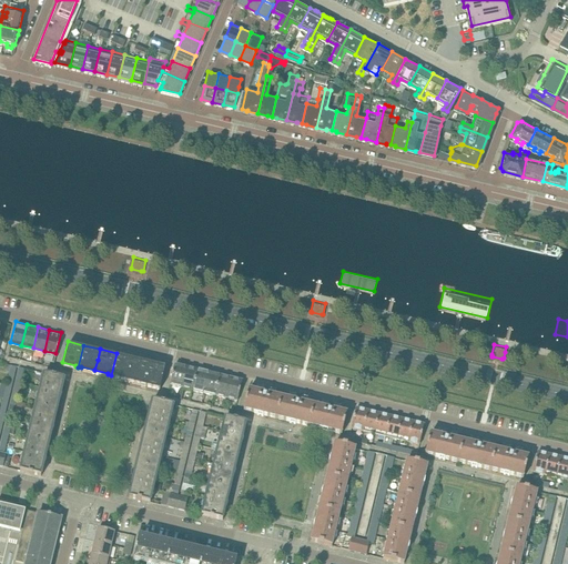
[(128,378),(130,368),(132,356),(117,353),(111,375),(113,375),(114,374),(128,378)]
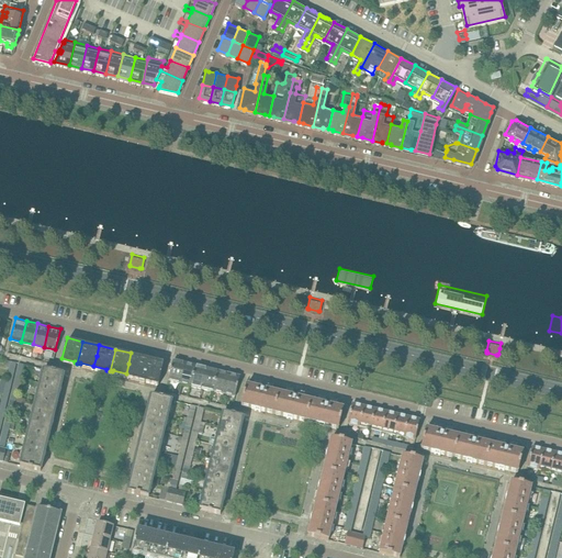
[(138,378),(142,379),(147,357),(131,353),(128,364),(126,374),(139,377),(138,378)]
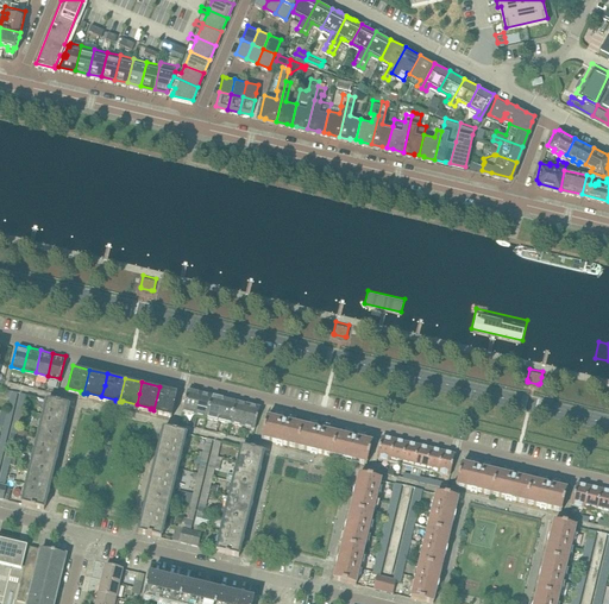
[(188,385),(186,392),(182,408),(194,410),(200,389),(188,385)]
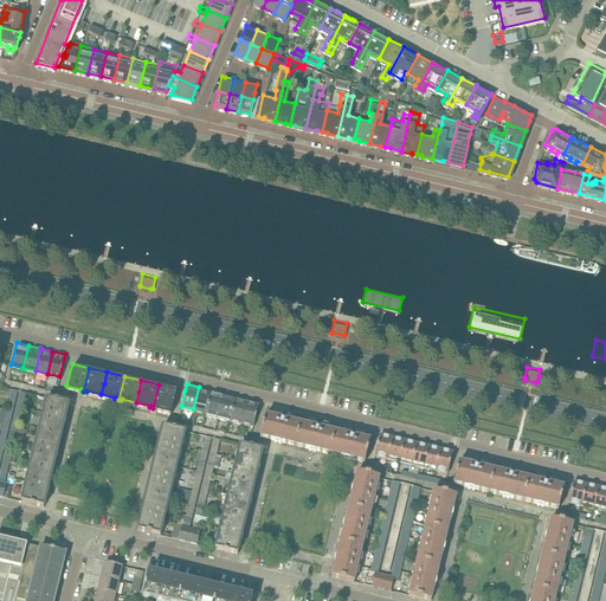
[(156,407),(171,411),(176,388),(159,385),(153,408),(155,408),(156,407)]
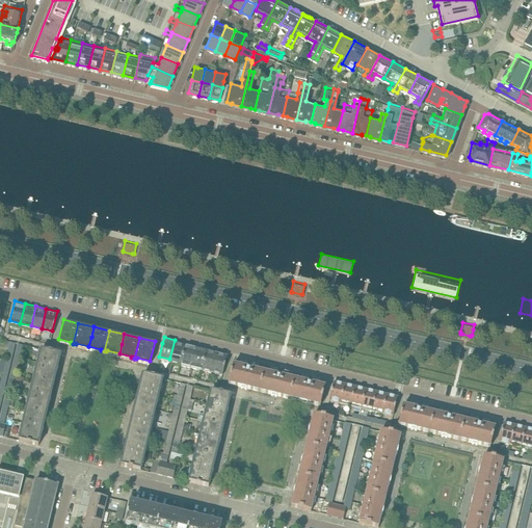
[(167,368),(167,369),(170,370),(170,369),(173,360),(180,362),(185,342),(175,340),(169,359),(167,368)]
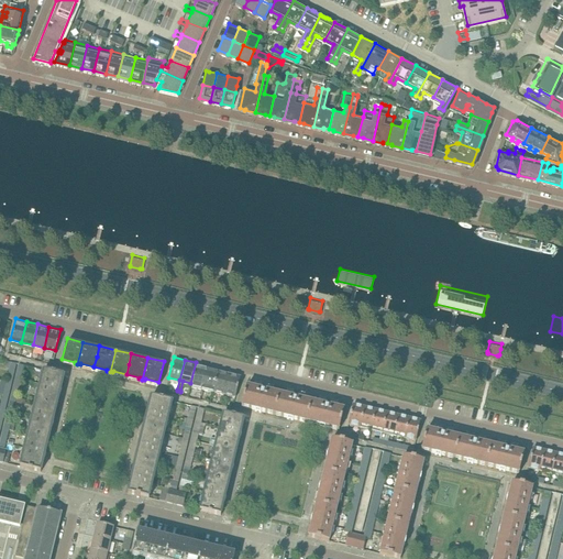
[(190,383),(201,385),(207,364),(196,362),(190,383)]
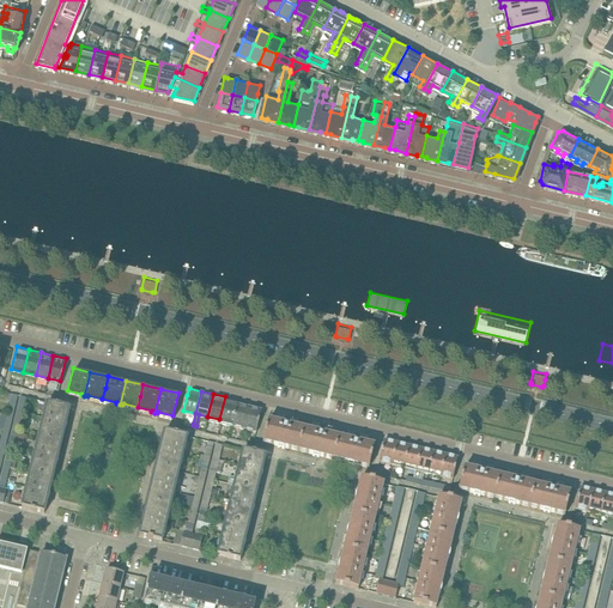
[(219,419),(232,421),(237,400),(225,396),(219,419)]
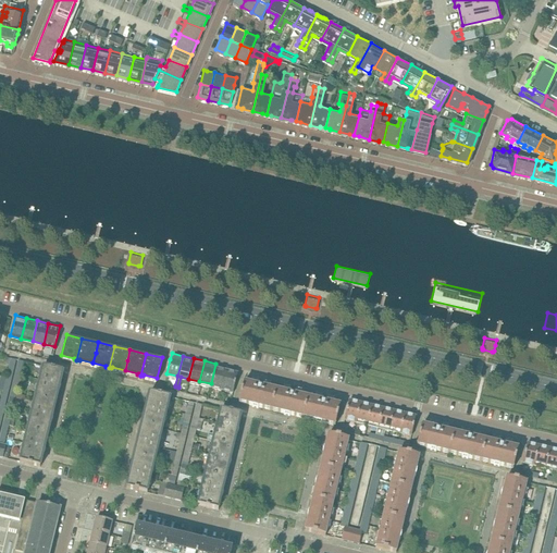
[(60,380),(63,367),(42,363),(35,394),(56,400),(59,386),(60,386),(61,381),(60,380)]
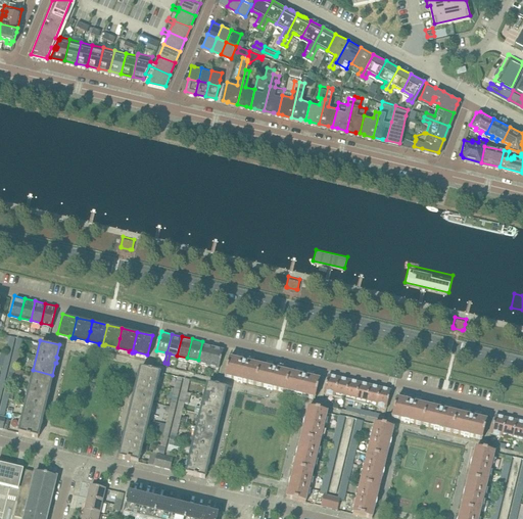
[(198,360),(208,363),(212,343),(202,341),(198,360)]
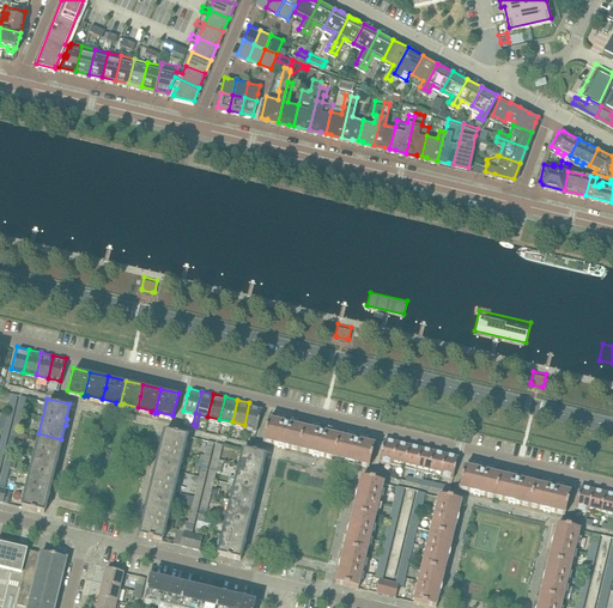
[(244,425),(256,427),(261,406),(249,402),(244,425)]
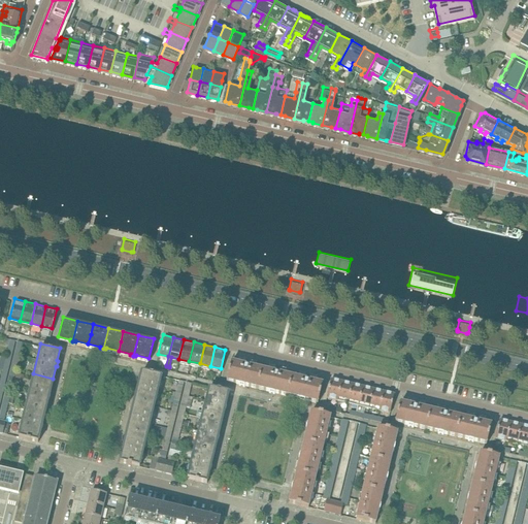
[(237,359),(231,358),(226,378),(239,381),(239,382),(244,383),(244,382),(257,385),(261,365),(255,364),(256,361),(250,359),(250,362),(243,361),(244,358),(238,356),(237,359)]
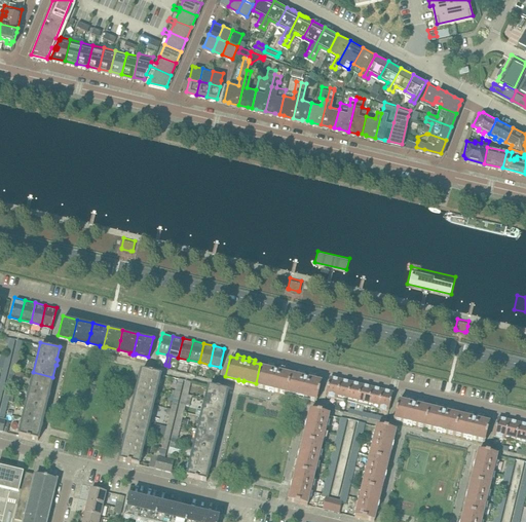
[(273,387),(286,390),(291,371),(285,370),(285,367),(279,365),(278,368),(272,367),(273,364),(267,363),(267,366),(260,364),(256,383),(268,386),(268,387),(273,388),(273,387)]
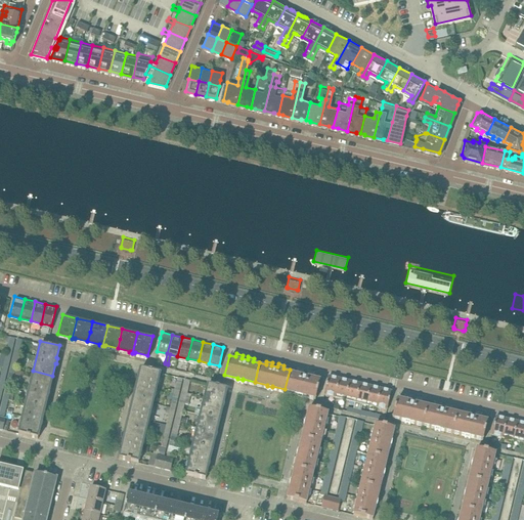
[(153,399),(160,370),(140,364),(137,378),(136,377),(135,383),(136,383),(133,395),(153,399)]
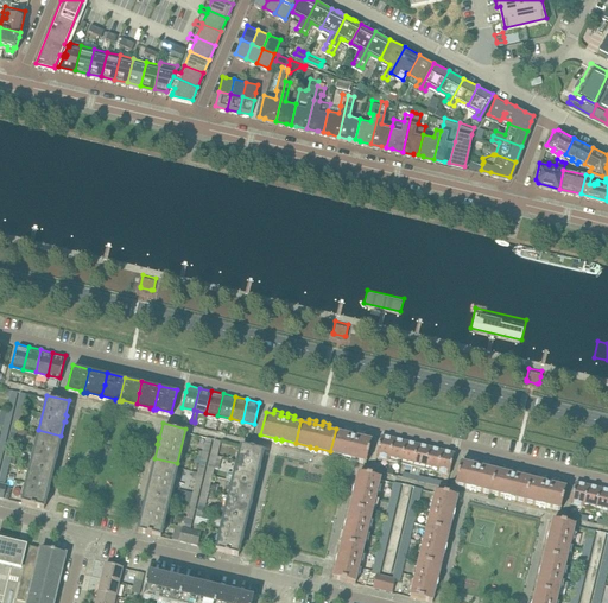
[(352,456),(366,459),(371,437),(363,436),(365,432),(358,430),(356,433),(350,432),(350,429),(344,427),(343,431),(336,429),(330,451),(344,455),(344,456),(350,457),(352,456)]
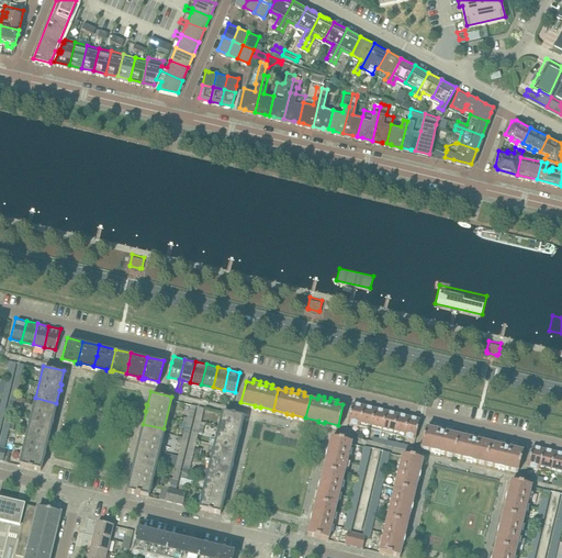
[(56,403),(35,398),(27,430),(48,435),(52,422),(53,422),(54,416),(53,416),(56,403)]
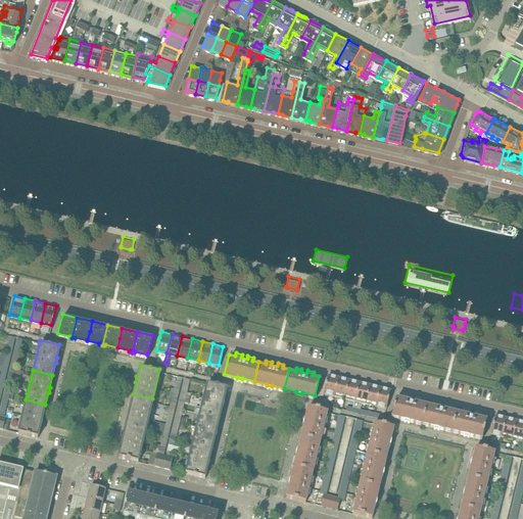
[(323,390),(333,393),(338,374),(328,372),(323,390)]
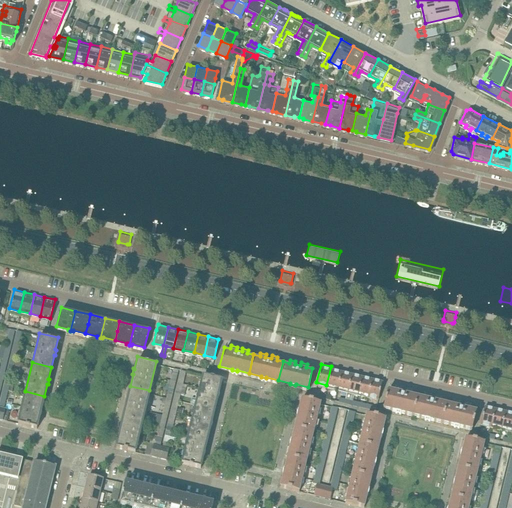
[(326,385),(337,387),(341,369),(331,366),(326,385)]
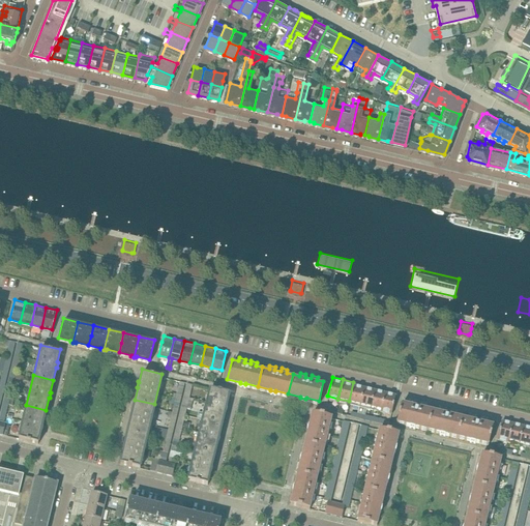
[(349,401),(359,404),(363,384),(353,382),(349,401)]
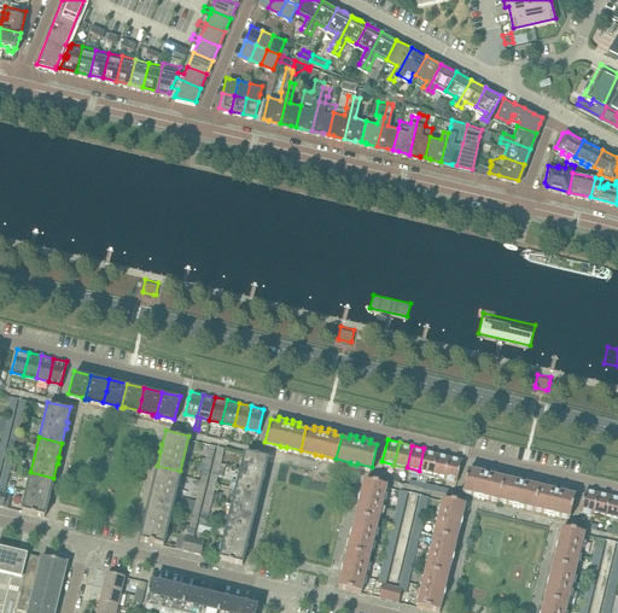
[(425,472),(431,473),(437,451),(424,448),(419,471),(417,478),(415,483),(424,484),(425,479),(423,479),(425,472)]
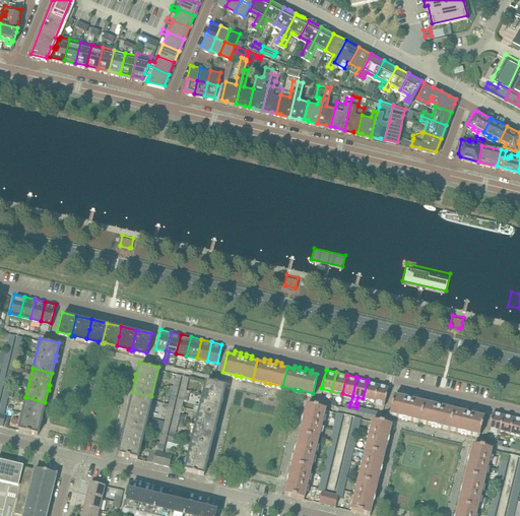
[(205,378),(198,407),(218,412),(220,400),(221,400),(223,395),(222,395),(225,383),(205,378)]
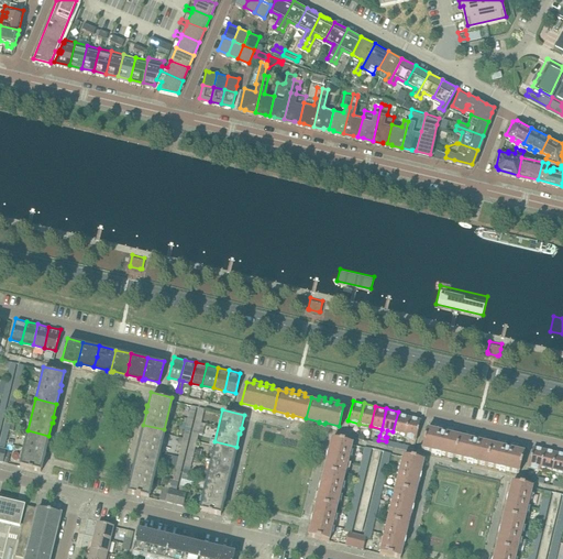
[(393,431),(404,435),(409,414),(398,412),(393,431)]
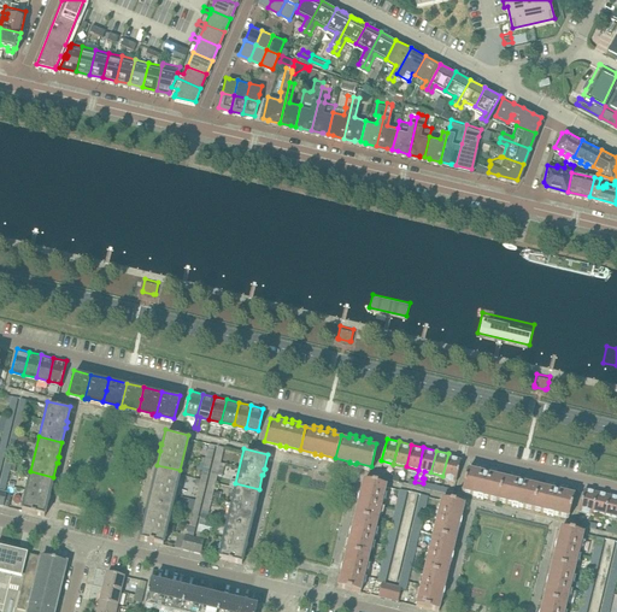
[(460,457),(448,453),(442,476),(456,478),(460,457)]
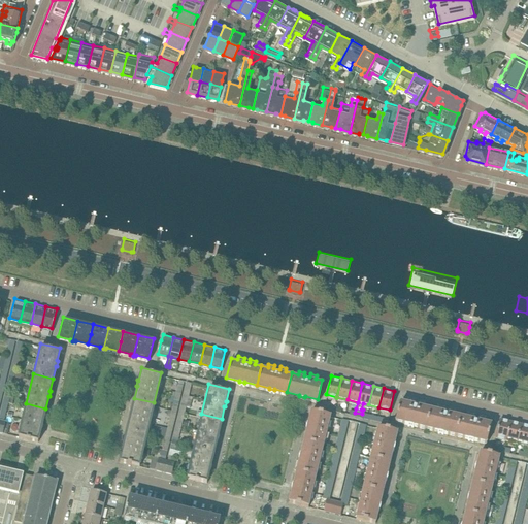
[(406,400),(400,398),(397,408),(395,418),(407,421),(407,422),(414,424),(414,423),(426,426),(428,416),(430,406),(424,404),(425,401),(419,400),(418,403),(413,401),(414,398),(407,397),(406,400)]
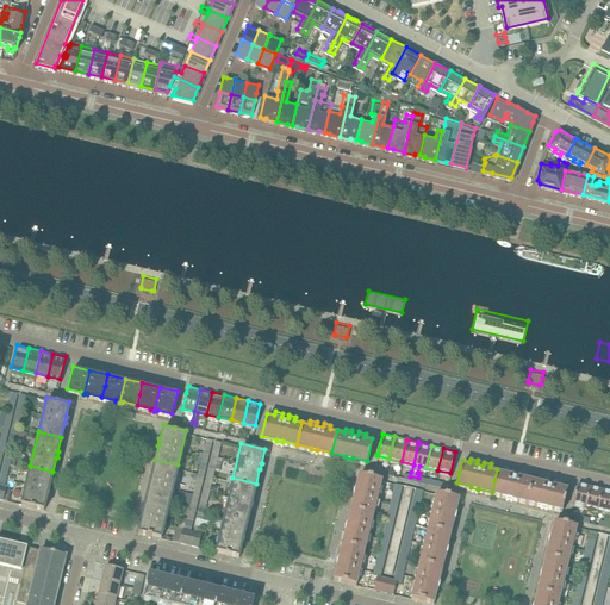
[(150,480),(147,494),(169,500),(178,465),(155,460),(151,474),(150,474),(149,480),(150,480)]
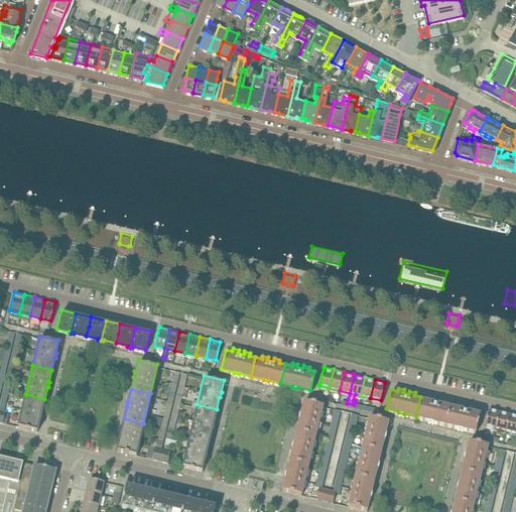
[(44,399),(25,394),(18,424),(37,428),(40,416),(41,416),(42,411),(41,411),(44,399)]
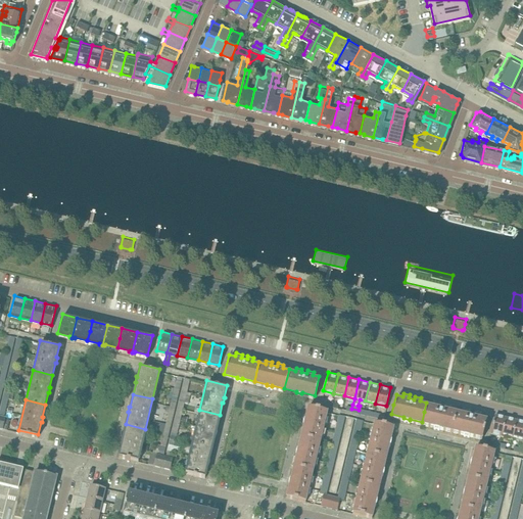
[(439,426),(452,429),(454,420),(457,410),(449,408),(450,405),(444,404),(443,407),(438,405),(439,402),(433,400),(432,404),(426,403),(424,412),(422,422),(434,424),(433,425),(439,426)]
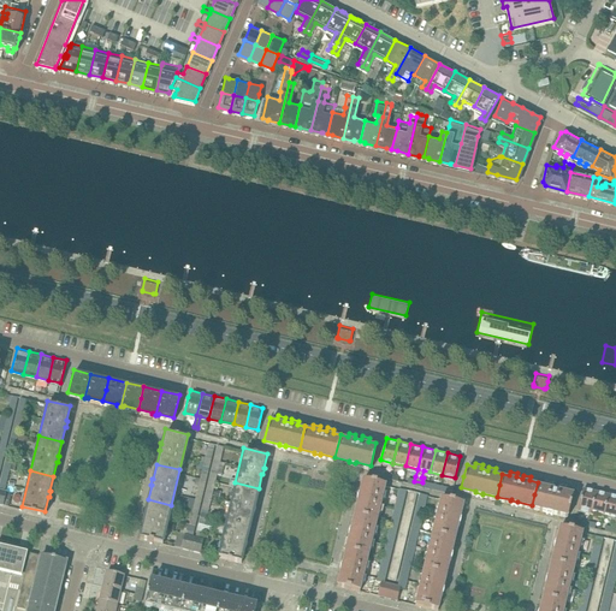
[(385,481),(371,478),(362,475),(359,491),(357,491),(356,497),(357,497),(354,511),(377,516),(385,481)]
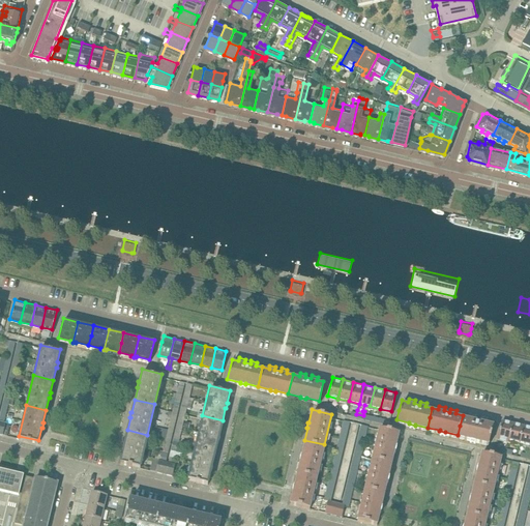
[(475,439),(488,442),(493,422),(486,420),(487,417),(480,416),(480,419),(474,417),(475,414),(469,413),(468,416),(463,415),(460,426),(458,435),(470,438),(475,439)]
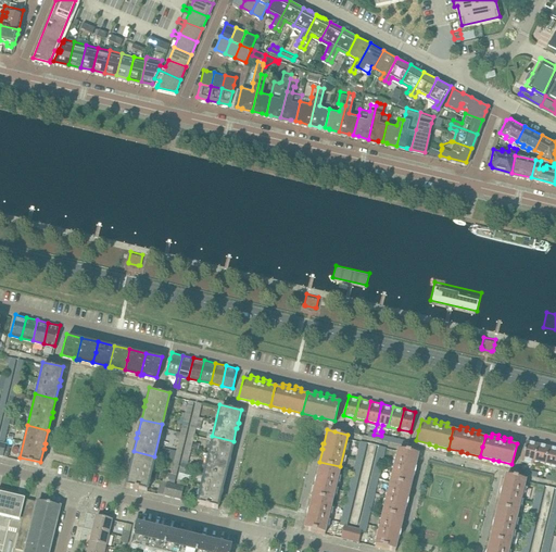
[(212,436),(204,468),(225,473),(228,460),(229,460),(231,454),(230,454),(234,441),(212,436)]
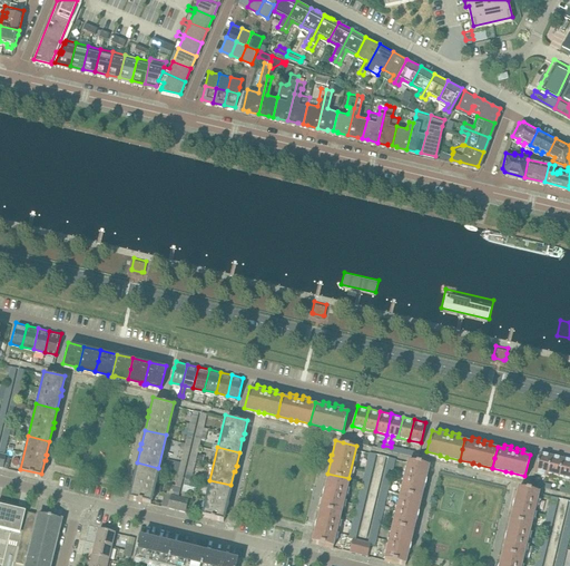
[(355,536),(376,450),(369,449),(349,535),(353,536),(353,535),(355,536)]
